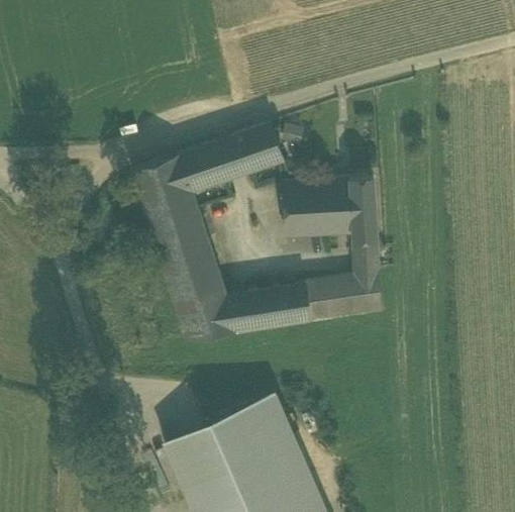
[(272,124),(234,137),(246,174),(285,161),(272,124)]
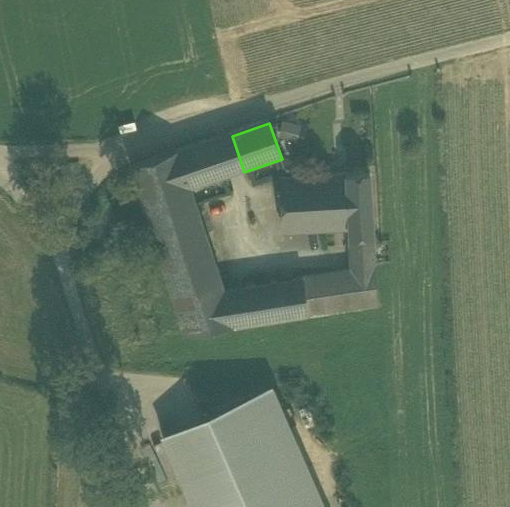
[(281,127),(285,145),(307,141),(304,123),(281,127)]
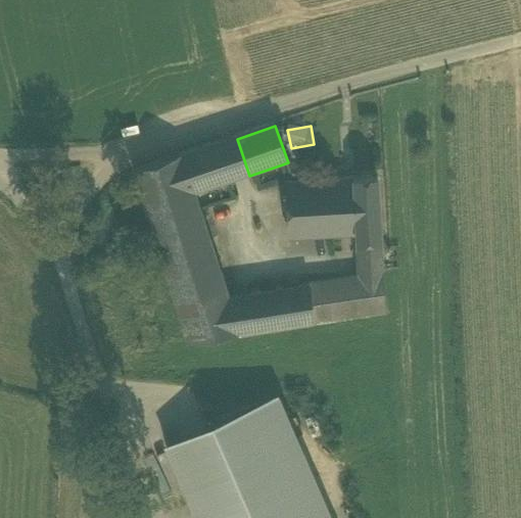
[(233,181),(249,176),(237,139),(220,145),(233,181)]
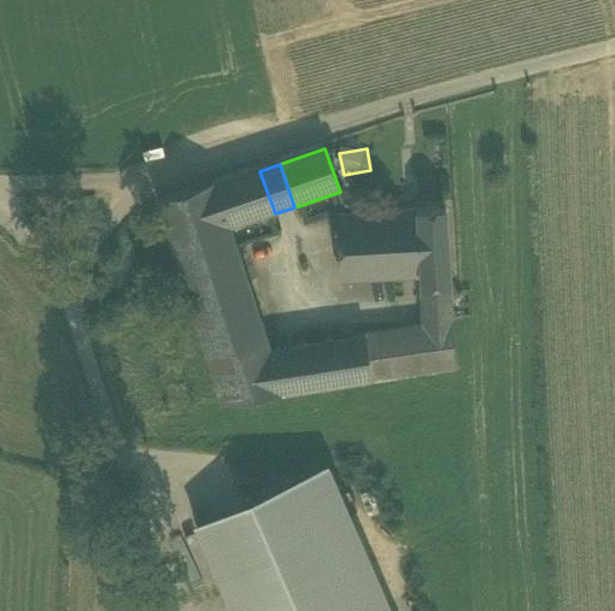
[(230,229),(275,213),(259,171),(216,186),(230,229)]
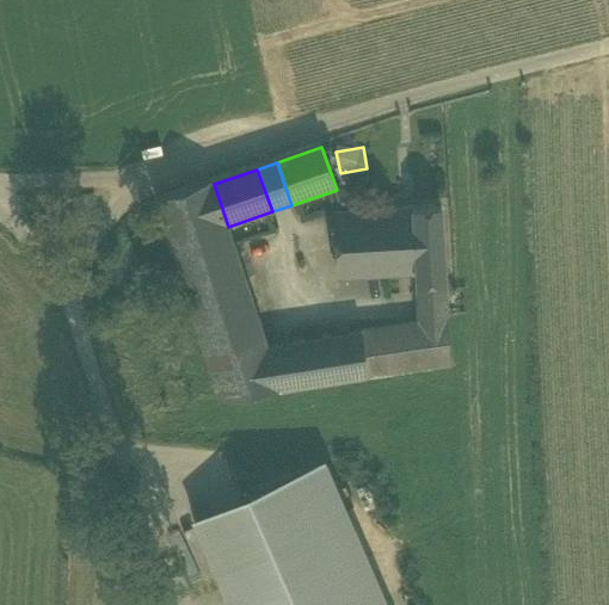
[(182,281),(222,403),(420,372),(451,368),(447,286),(425,288),(426,325),(429,349),(367,358),(363,335),(269,350),(228,227),(214,184),(157,203),(182,281)]
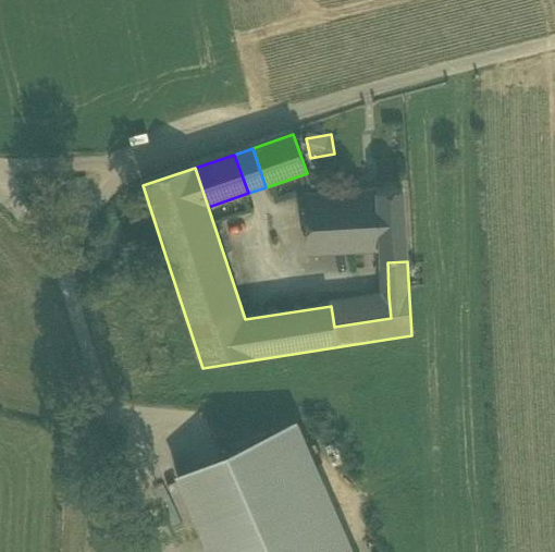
[(404,193),(378,194),(381,254),(381,262),(387,262),(407,261),(404,193)]
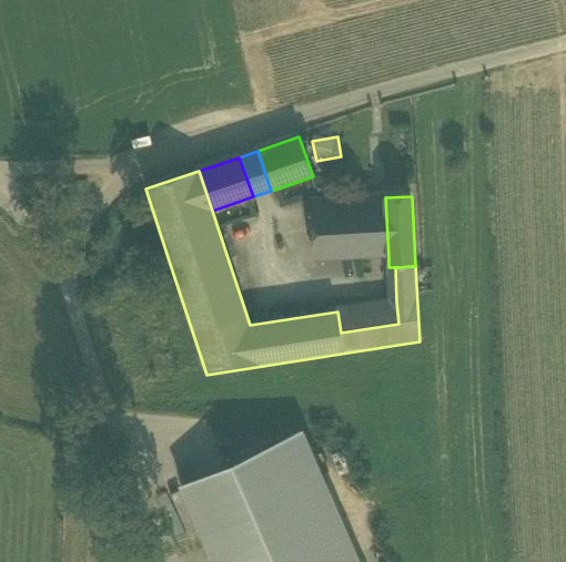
[(362,259),(388,258),(385,197),(312,201),(317,278),(363,276),(362,259)]
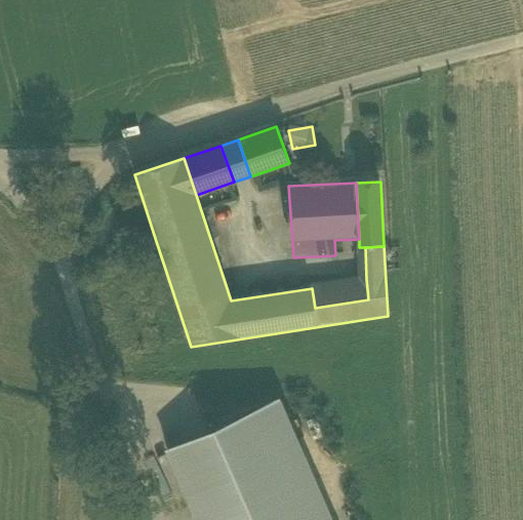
[(366,279),(312,288),(315,308),(368,300),(366,279)]
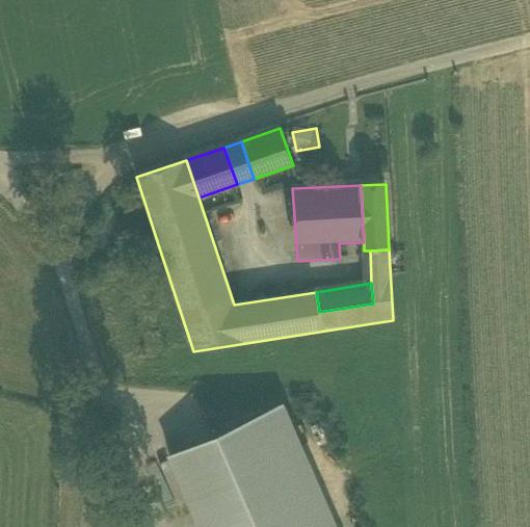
[(337,526),(285,406),(265,415),(315,526),(337,526)]
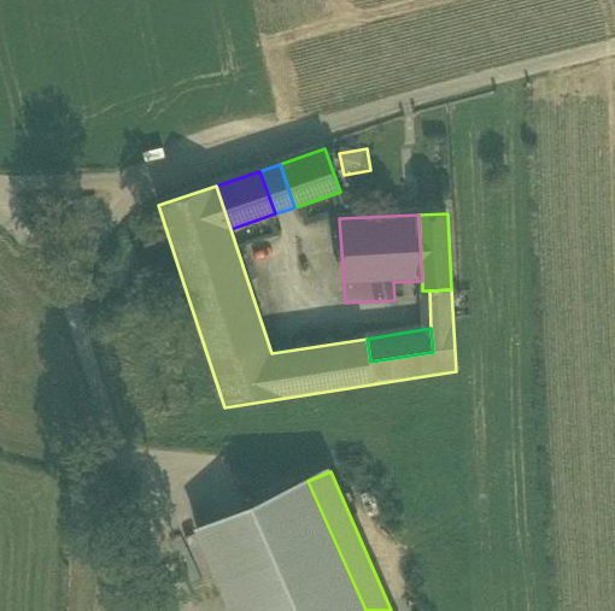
[(197,529),(233,610),(365,610),(308,481),(197,529)]
